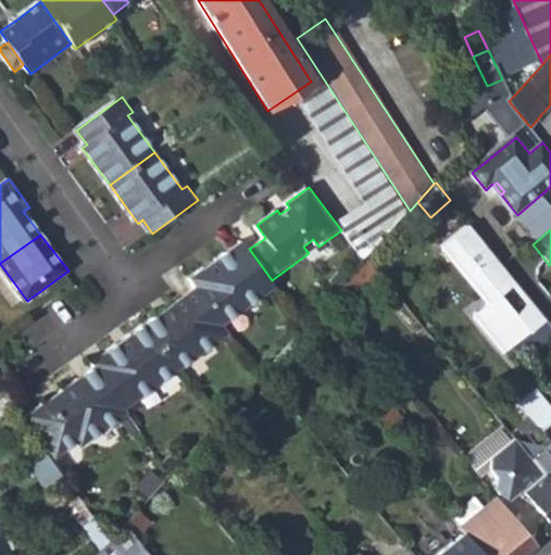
[(243,241),(191,278),(198,287),(224,324),(230,333),(283,295),(272,280),(249,249),(243,241)]
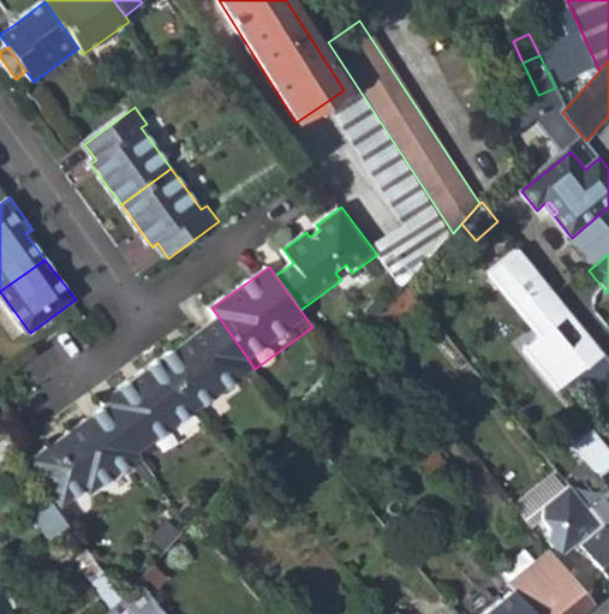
[(604,351),(536,268),(508,291),(544,335),(527,349),(547,370),(529,387),(542,401),(568,381),(604,351)]
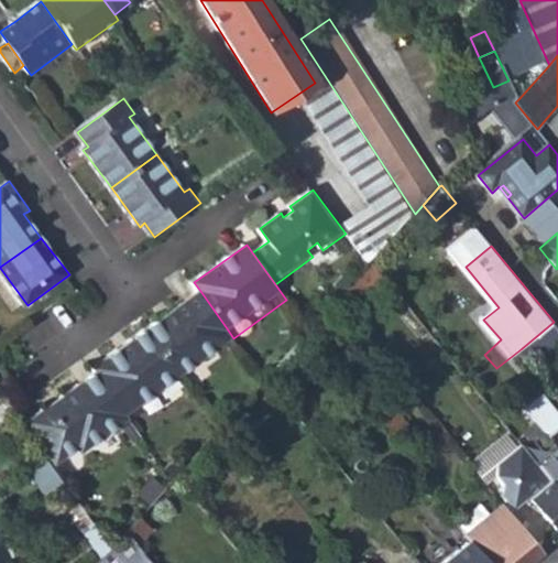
[(368,298),(387,275),(385,272),(374,259),(352,283),(364,295),(368,298)]
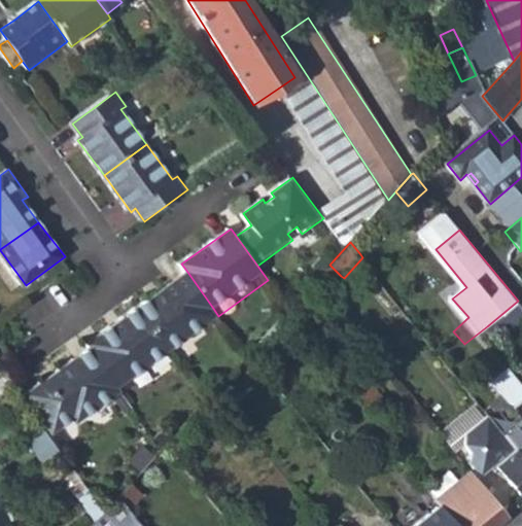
[(321,274),(334,284),(341,276),(329,265),(321,274)]
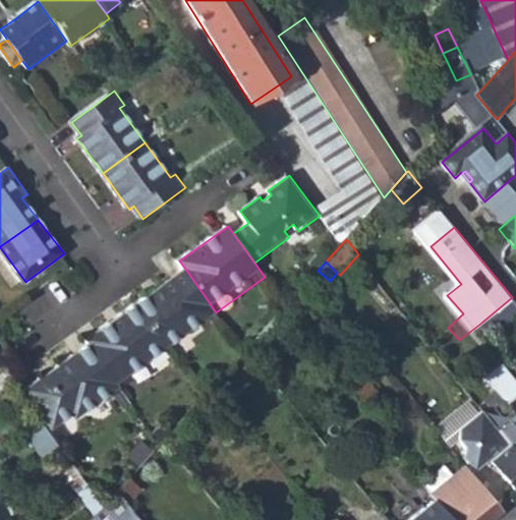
[(185,269),(136,304),(168,347),(190,332),(216,312),(210,303),(185,269)]
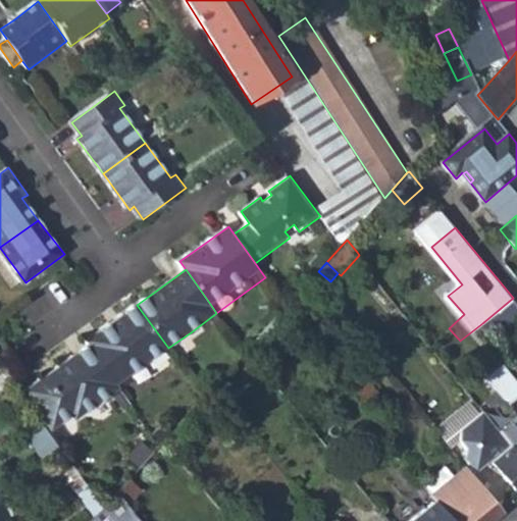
[(482,323),(493,336),(516,315),(516,302),(513,298),(482,323)]
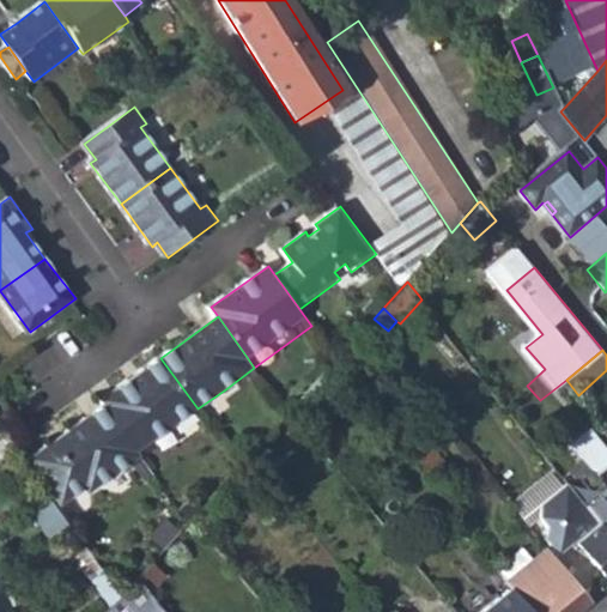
[(198,408),(161,358),(103,399),(107,404),(140,450),(198,408)]
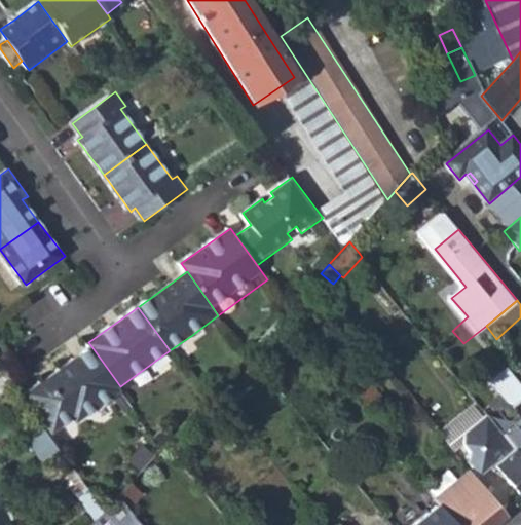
[(91,346),(27,394),(51,428),(58,438),(123,390),(120,386),(91,346)]
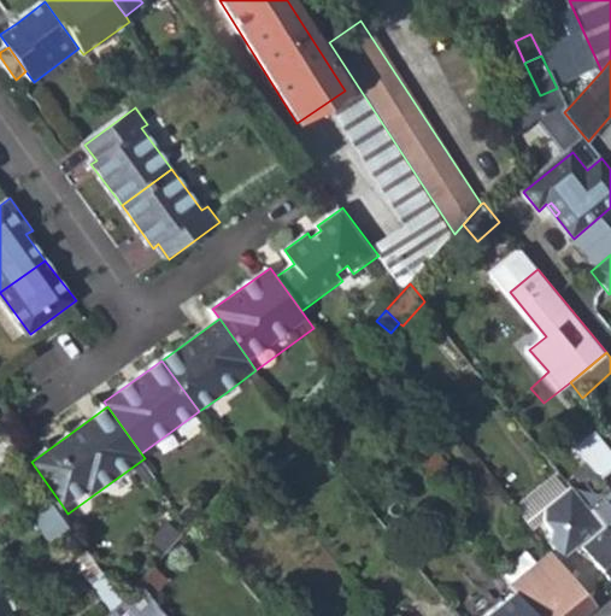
[(610,450),(594,429),(576,445),(601,477),(610,471),(610,450)]
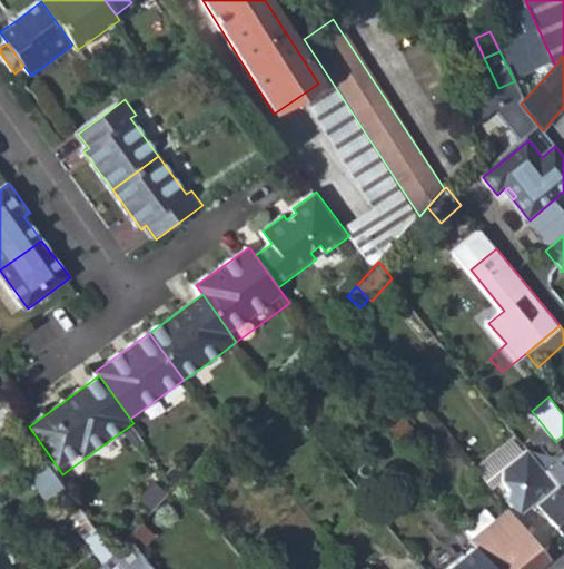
[(563,491),(548,472),(537,458),(535,455),(530,448),(506,467),(504,481),(511,489),(510,499),(524,516),(538,502),(563,532),(563,491)]
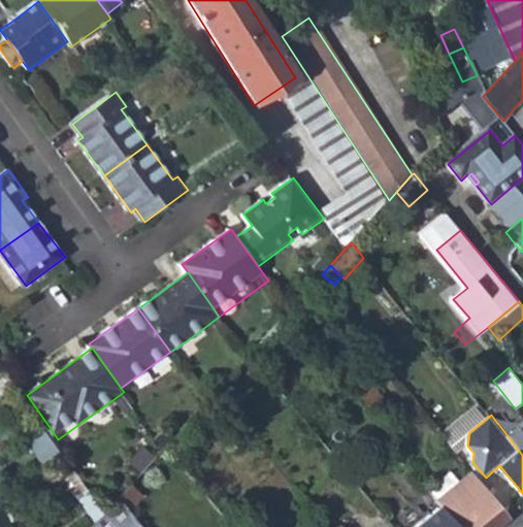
[(522,426),(509,437),(522,455),(522,426)]
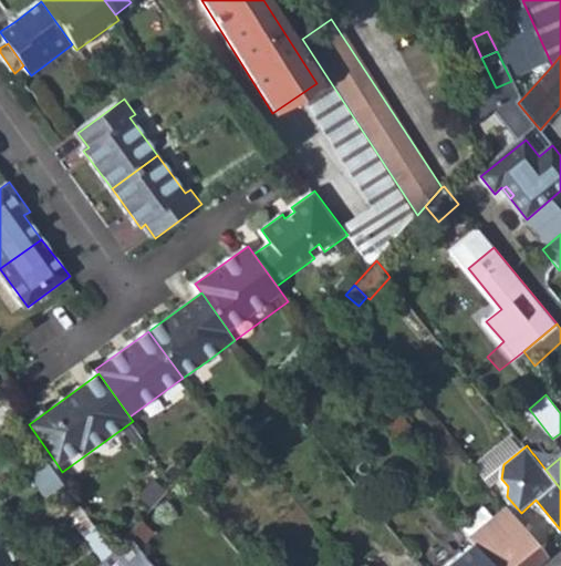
[(51,481),(60,494),(73,487),(62,472),(55,462),(34,474),(42,486),(51,481)]
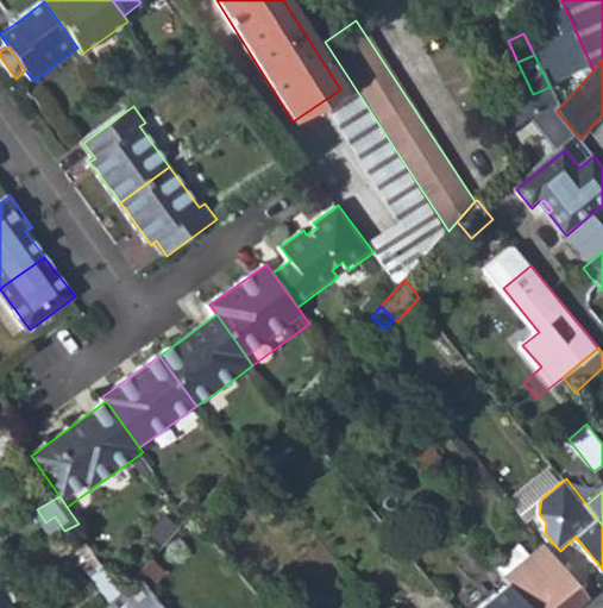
[(79,552),(90,572),(93,571),(106,564),(92,544),(79,552)]
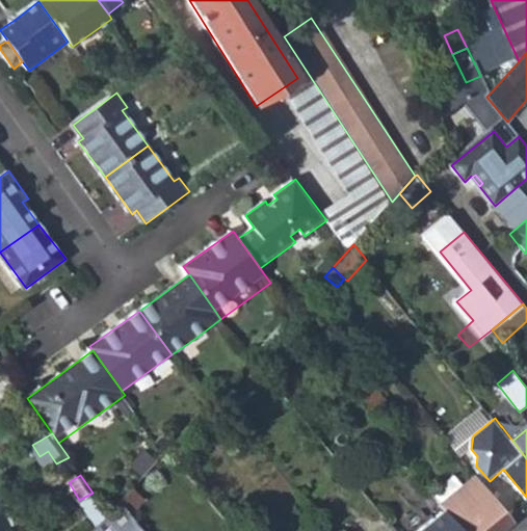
[(455,475),(433,493),(442,503),(464,485),(455,475)]
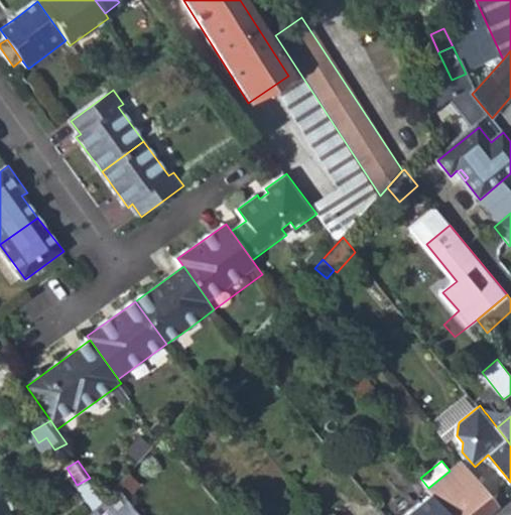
[(450,471),(428,488),(433,495),(450,514),(488,514),(498,507),(462,461),(450,471)]
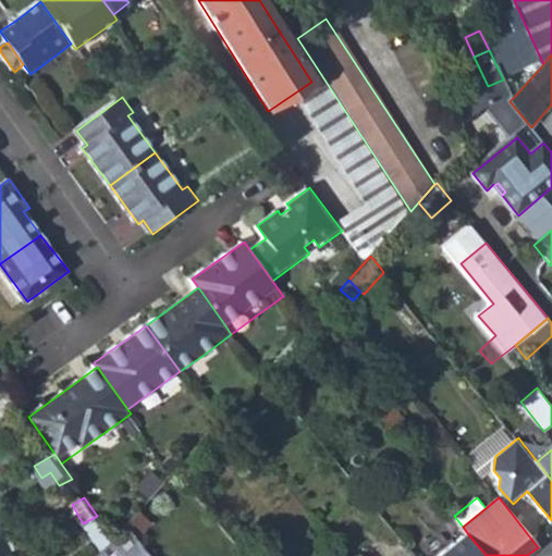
[(131,530),(138,539),(151,522),(139,510),(126,524),(131,530)]
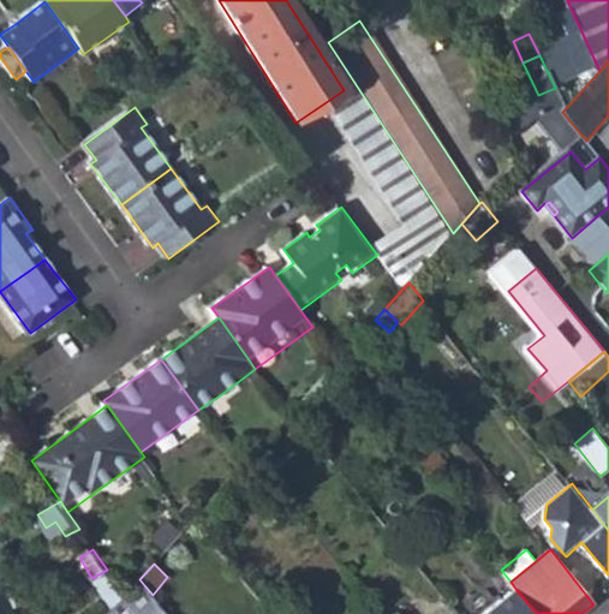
[(94,577),(114,608),(125,596),(107,570),(94,577)]
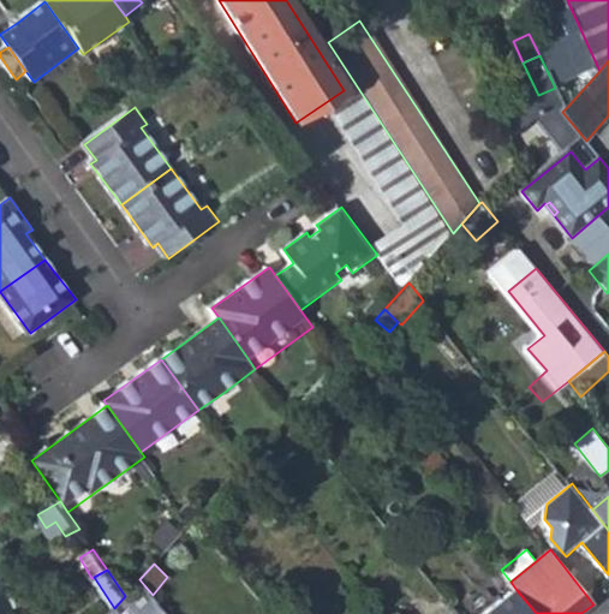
[(168,613),(153,595),(144,585),(108,613),(168,613)]
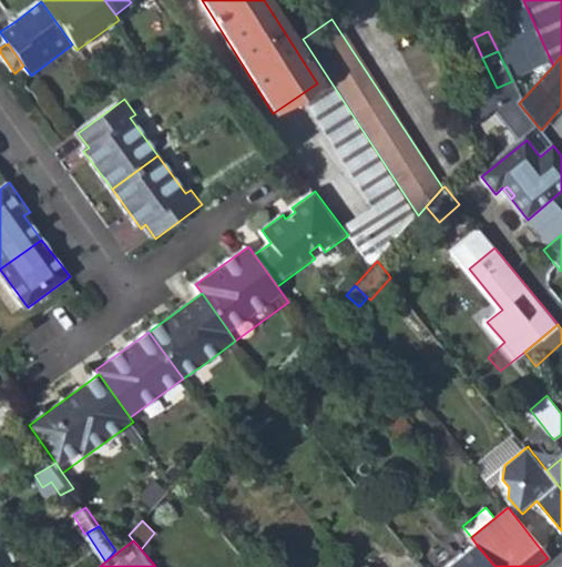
[(494,566),(477,545),(449,566),(494,566)]
